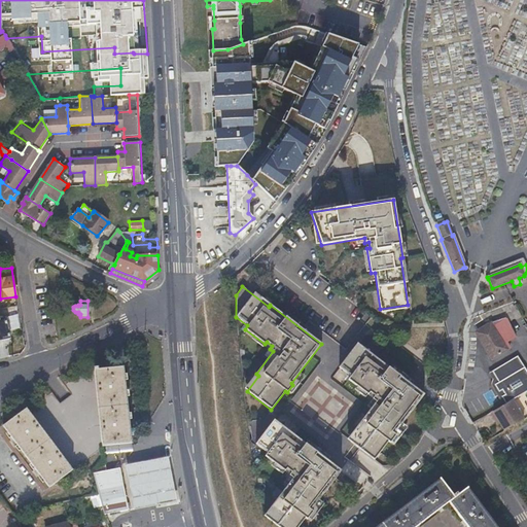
[(0,340),(10,338),(6,318),(0,318),(0,340)]
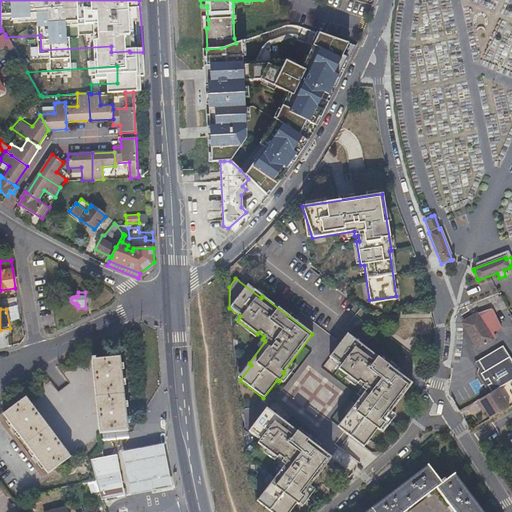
[(478,349),(492,339),(489,334),(500,327),(493,316),(491,309),(476,314),(473,316),(473,317),(465,323),(468,328),(466,330),(478,349)]
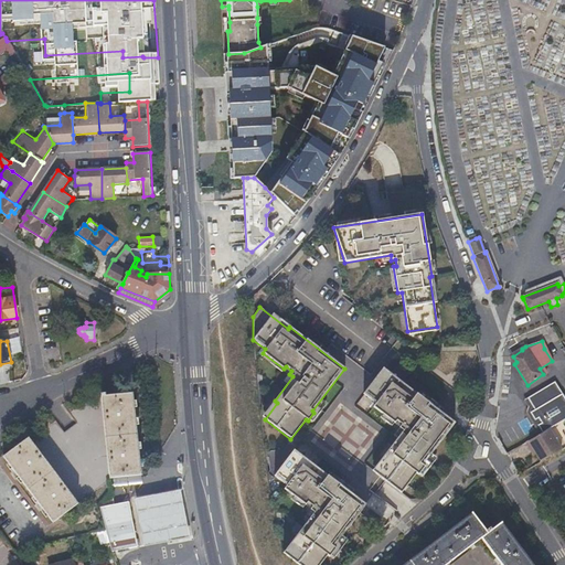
[(387,457),(374,473),(401,493),(416,473),(418,475),(425,468),(422,465),(455,423),(400,381),(398,383),(381,371),(363,394),(375,404),(373,407),(394,424),(396,420),(402,425),(398,428),(403,430),(384,455),(387,457)]
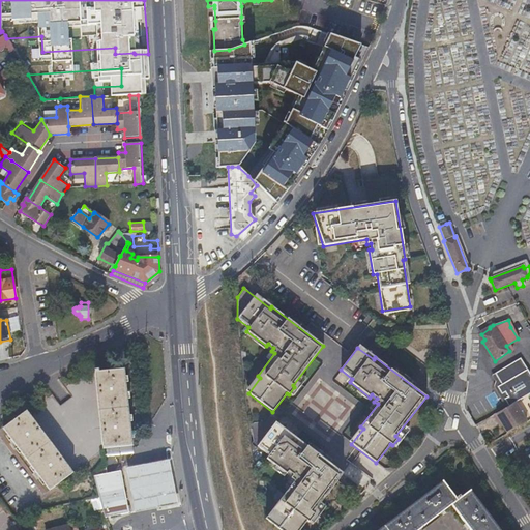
[(514,403),(529,392),(529,374),(520,358),(491,376),(497,387),(496,387),(500,395),(501,393),(504,399),(502,401),(506,408),(514,403)]
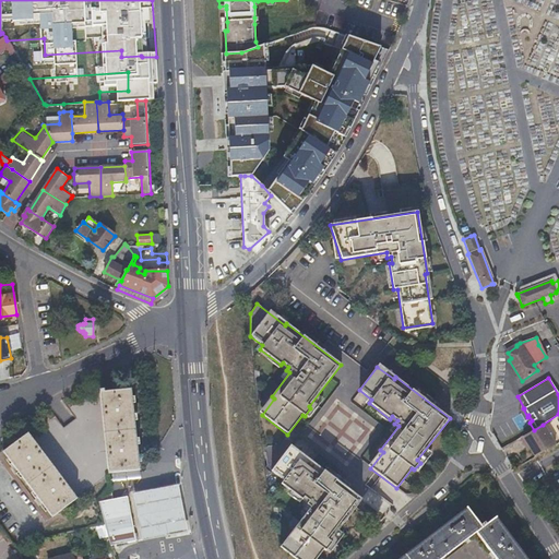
[(131,388),(104,391),(104,389),(99,389),(108,474),(140,471),(131,388)]
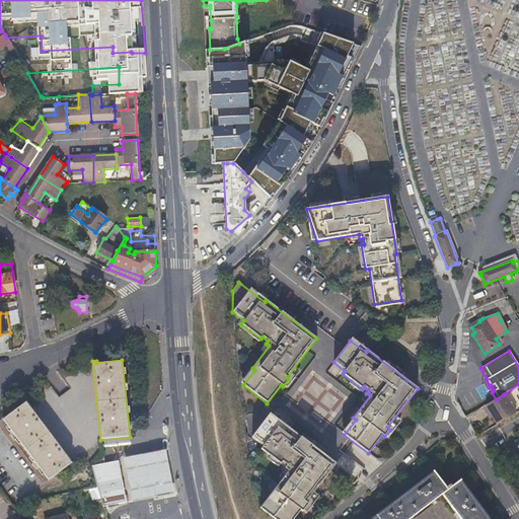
[(496,399),(483,406),(487,414),(490,413),(493,418),(497,425),(515,414),(504,394),(496,399)]
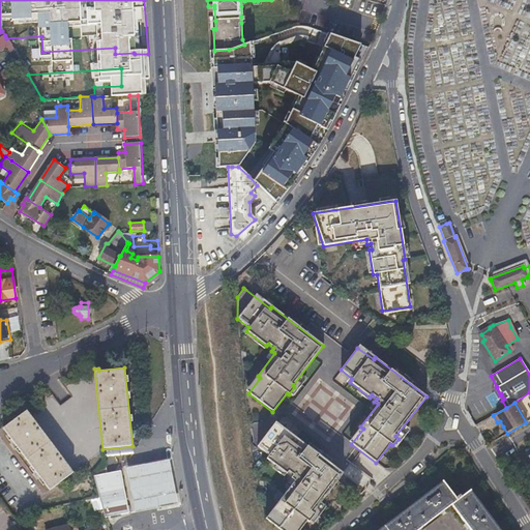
[(71,472),(27,410),(2,428),(48,490),(71,472)]
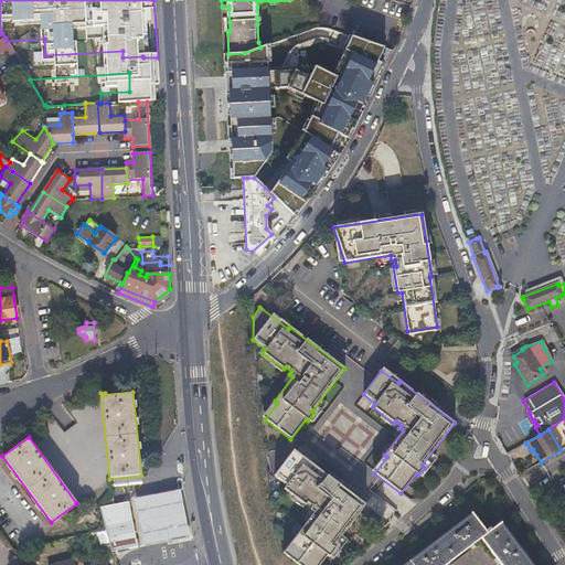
[(333,547),(365,505),(310,464),(309,465),(291,452),(274,476),(286,486),(284,489),(305,505),(307,502),(312,507),(309,510),(313,513),(296,536),(298,539),(286,555),(297,564),(319,564),(327,555),(329,557),(336,550),(333,547)]
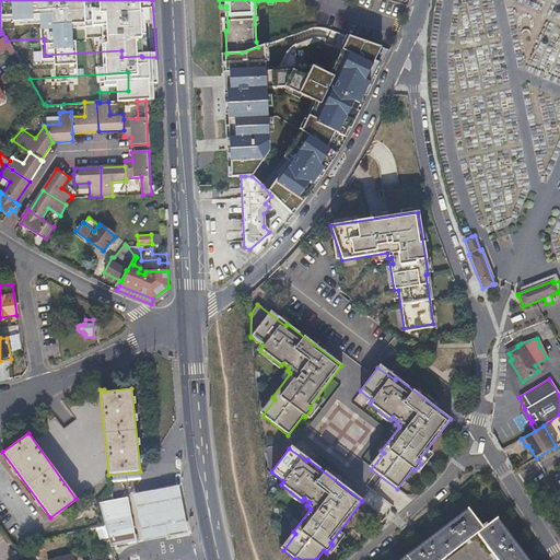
[(143,544),(188,534),(178,486),(133,494),(143,544)]
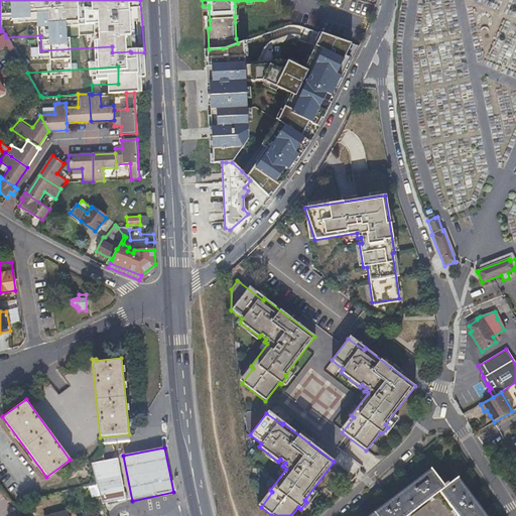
[(91,465),(96,484),(102,505),(125,499),(117,459),(91,465)]
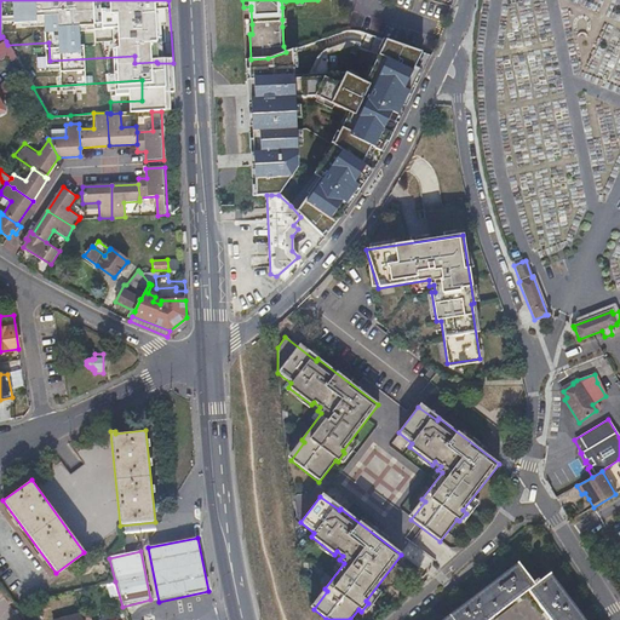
[(549,619),(583,619),(549,574),(534,585),(518,564),(443,619),(489,619),(528,591),(549,619)]
